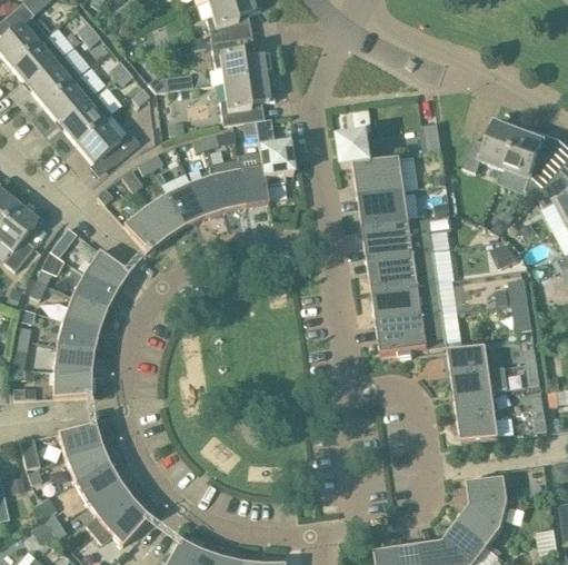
[(0,0),(0,15),(10,11),(7,0),(0,0)]
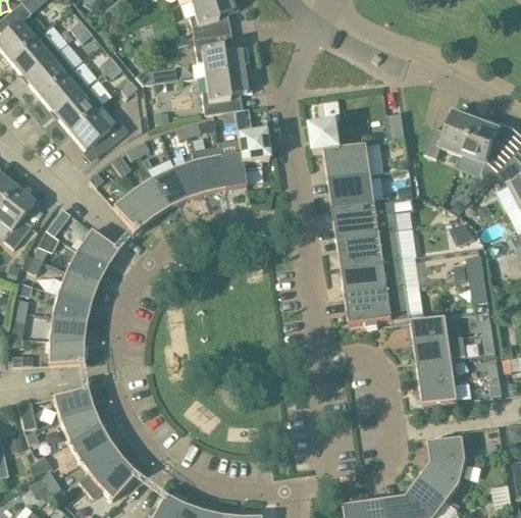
[(192,0),(189,1),(193,15),(187,17),(191,28),(192,40),(223,36),(220,14),(238,9),(235,0),(192,0)]
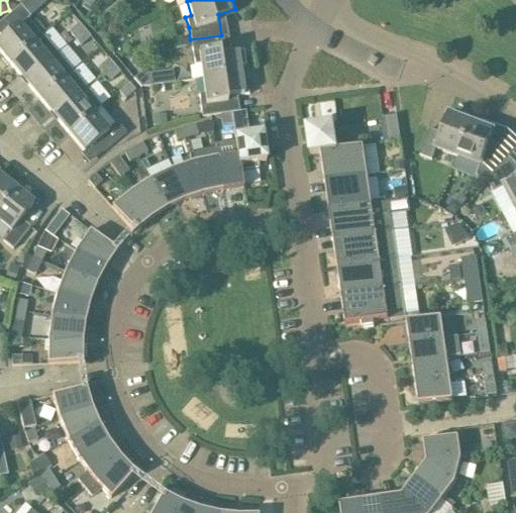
[(19,3),(0,19),(0,36),(0,49),(8,61),(41,33),(26,16),(29,14),(19,3)]
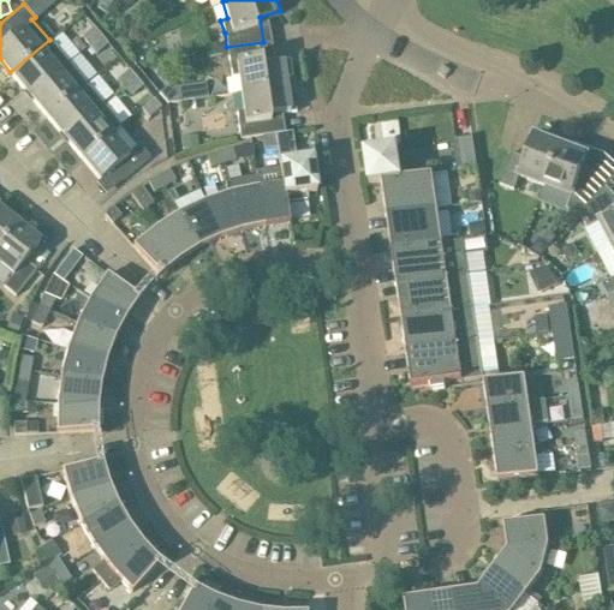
[(93,24),(81,35),(88,43),(100,33),(93,24)]
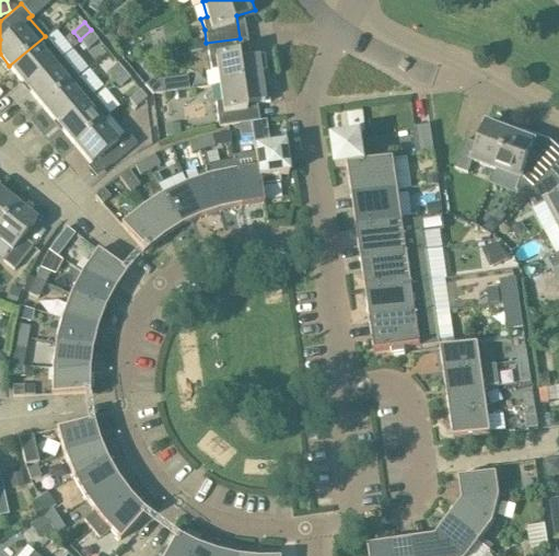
[(111,27),(103,34),(111,44),(111,43),(118,37),(111,27)]
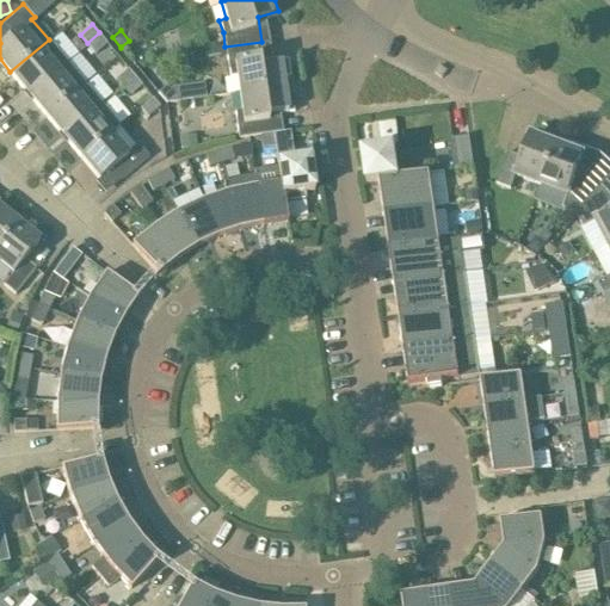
[(99,32),(87,43),(94,51),(106,41),(99,32)]
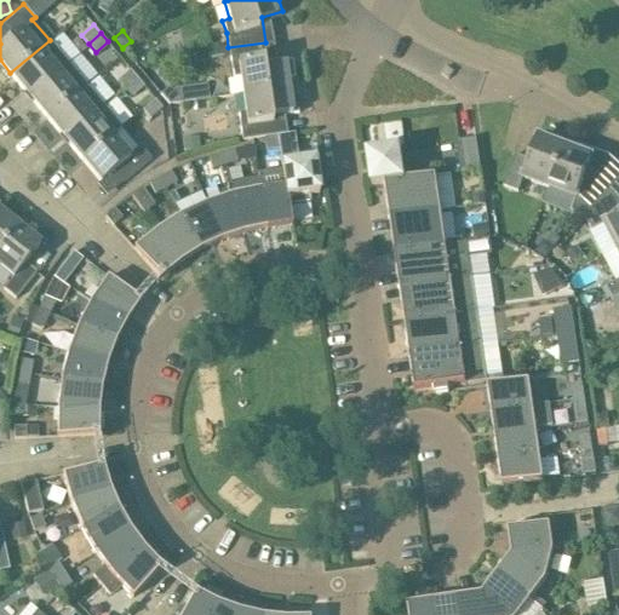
[(50,40),(10,73),(28,95),(67,62),(50,40)]
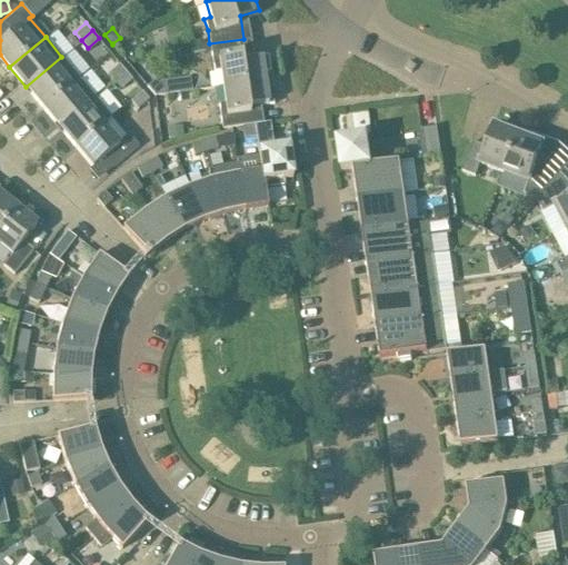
[(243,39),(209,43),(213,69),(220,68),(222,85),(263,78),(262,69),(268,68),(266,53),(247,57),(243,39)]
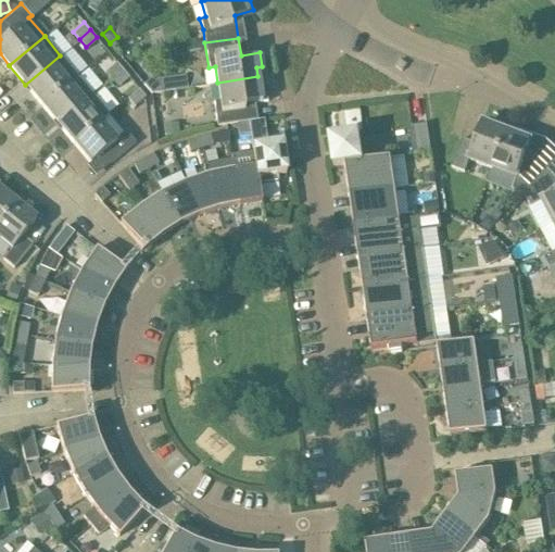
[(60,55),(25,85),(41,103),(76,74),(60,55)]
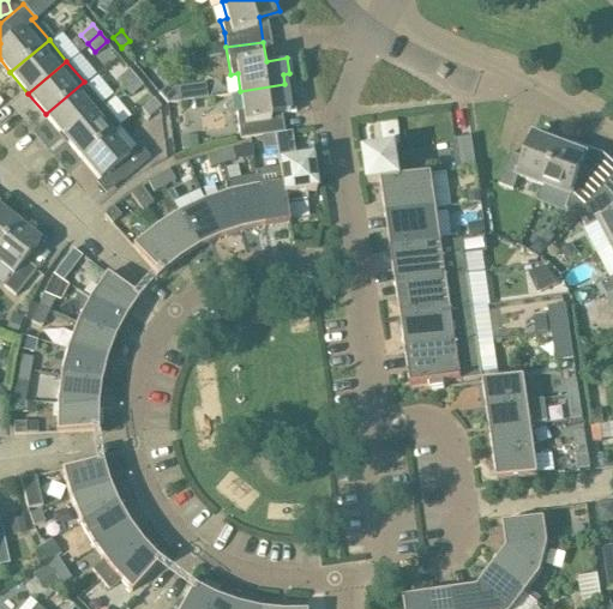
[(115,77),(122,85),(134,74),(127,67),(115,77)]
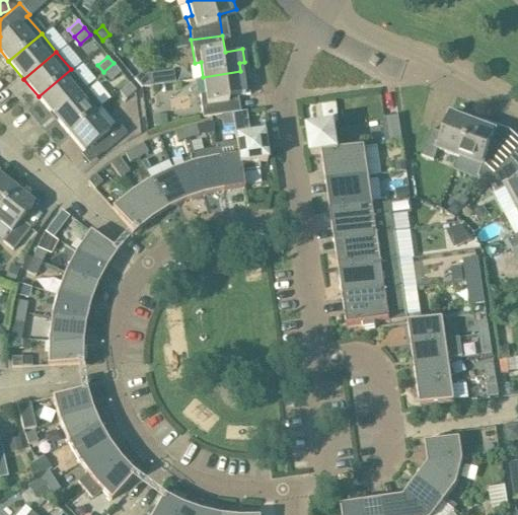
[(114,63),(103,72),(109,79),(120,70),(114,63)]
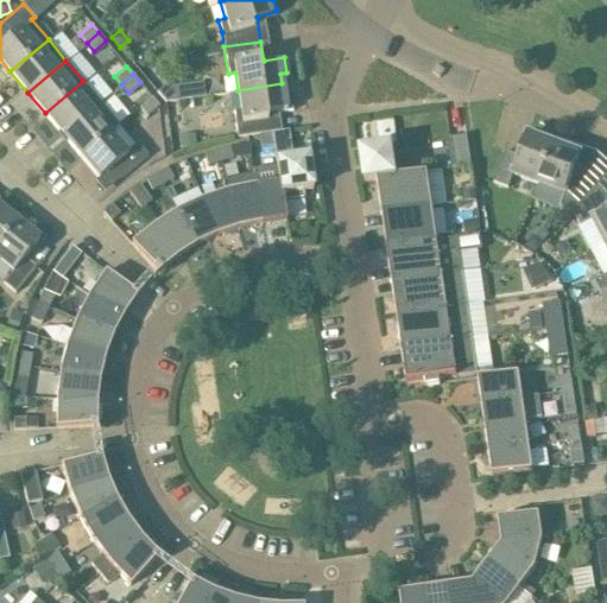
[(83,81),(45,113),(62,134),(100,102),(83,81)]
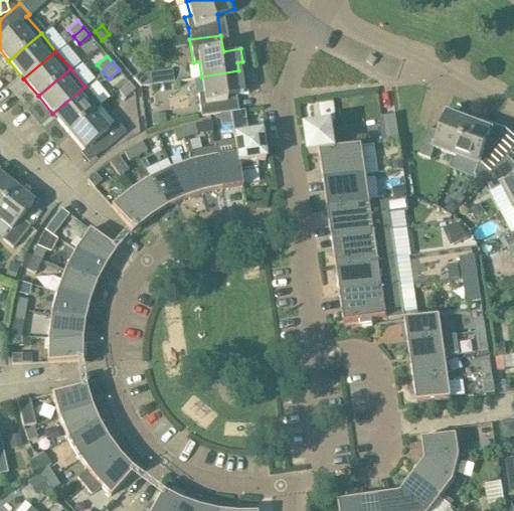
[(140,69),(132,76),(139,84),(151,82),(140,69)]
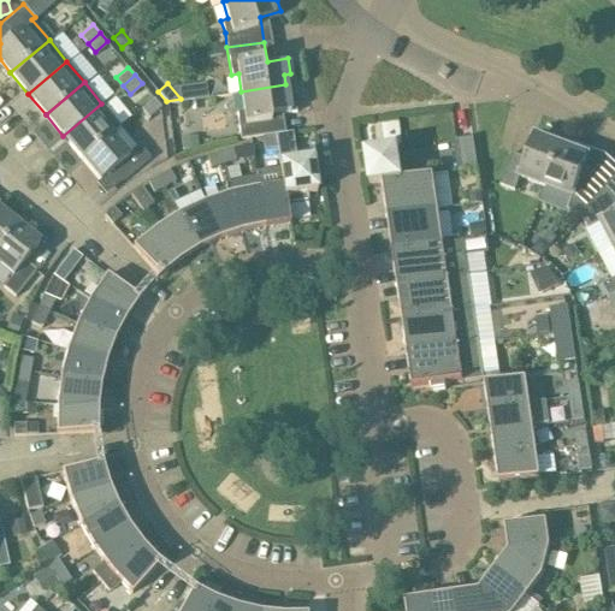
[(285,84),(241,92),(243,108),(236,110),(240,137),(262,134),(275,131),(277,131),(275,112),(295,110),(294,94),(288,95),(285,84)]
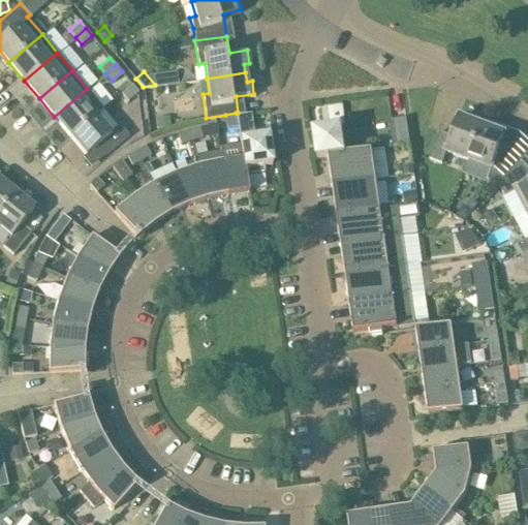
[(131,83),(121,91),(127,98),(137,90),(131,83)]
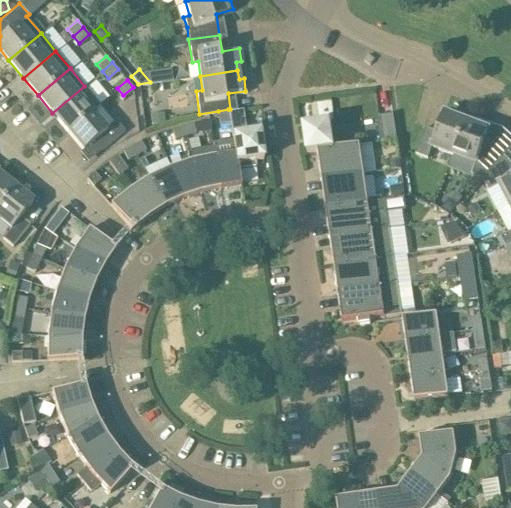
[(84,86),(52,113),(67,130),(91,110),(99,103),(84,86)]
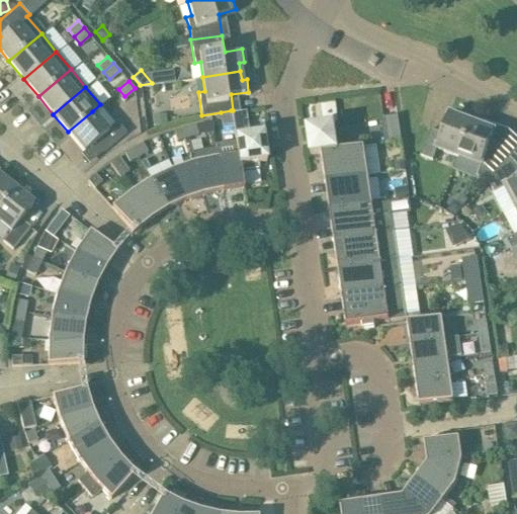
[(311,117),(336,116),(335,97),(310,98),(311,117)]
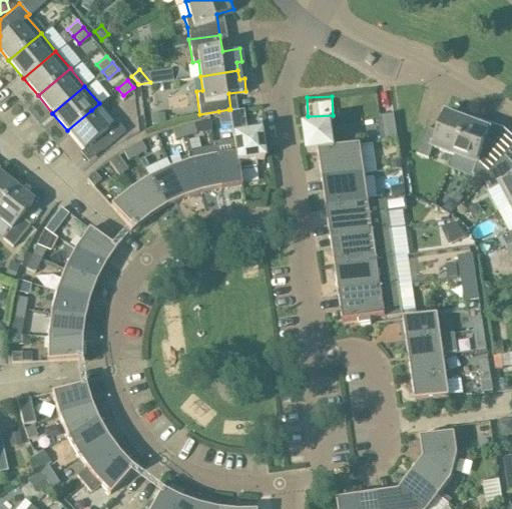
[(230,109),(228,109),(229,119),(232,134),(231,134),(234,151),(236,161),(237,161),(237,167),(254,164),(253,159),(263,157),(259,130),(244,132),(241,108),(230,109)]
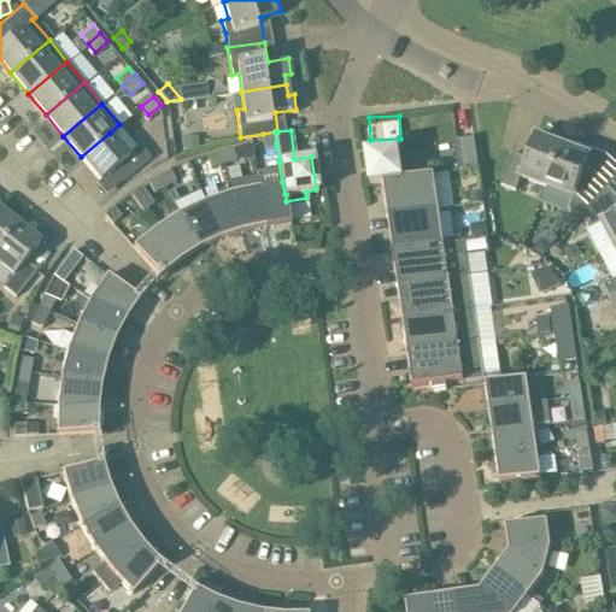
[(512,149),(500,182),(515,187),(520,174),(546,183),(553,165),(563,137),(544,130),(541,135),(535,133),(527,156),(512,149)]
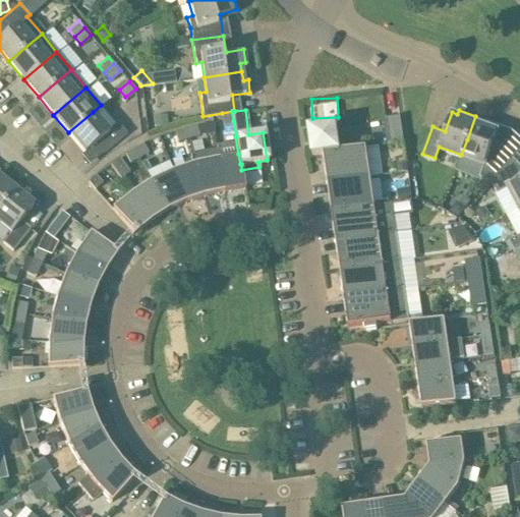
[(232,111),(222,113),(222,114),(223,123),(233,121),(232,111)]
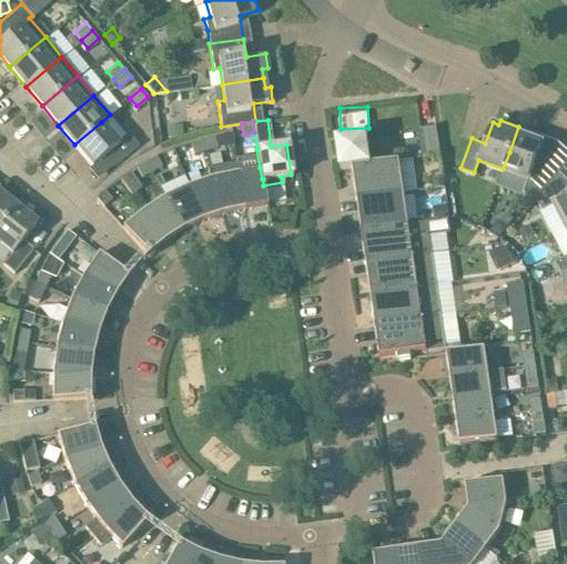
[(118,142),(101,122),(74,144),(100,175),(137,144),(128,133),(118,142)]
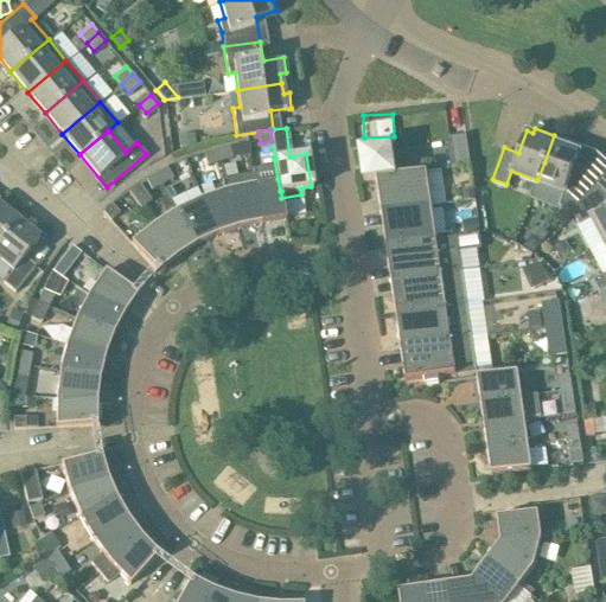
[(192,130),(176,133),(178,145),(193,142),(192,130)]
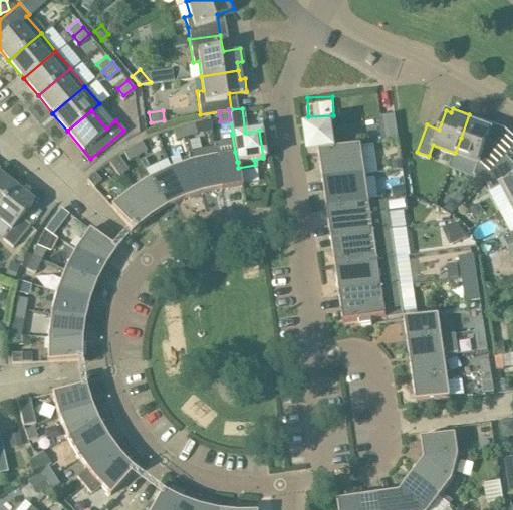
[(381,139),(398,137),(395,111),(377,113),(381,139)]
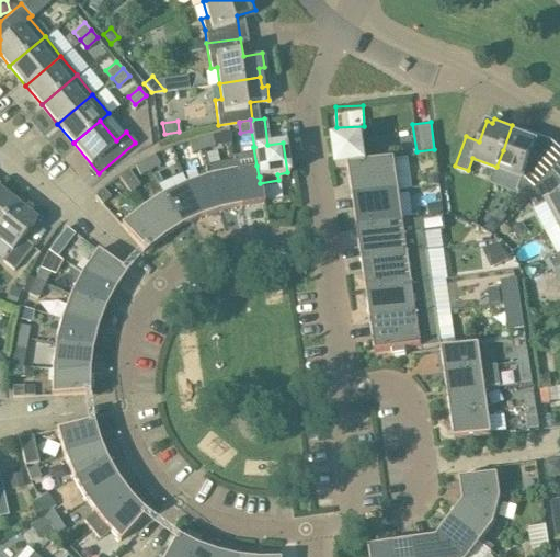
[(503,150),(496,167),(521,175),(515,188),(528,193),(550,169),(527,159),(535,139),(528,137),(530,132),(512,125),(503,150)]
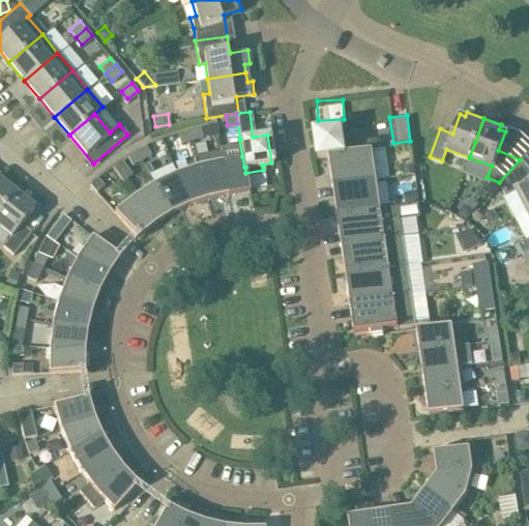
[(318,156),(329,154),(328,154),(346,151),(346,150),(357,149),(355,132),(343,134),(342,124),(314,128),(318,156)]
